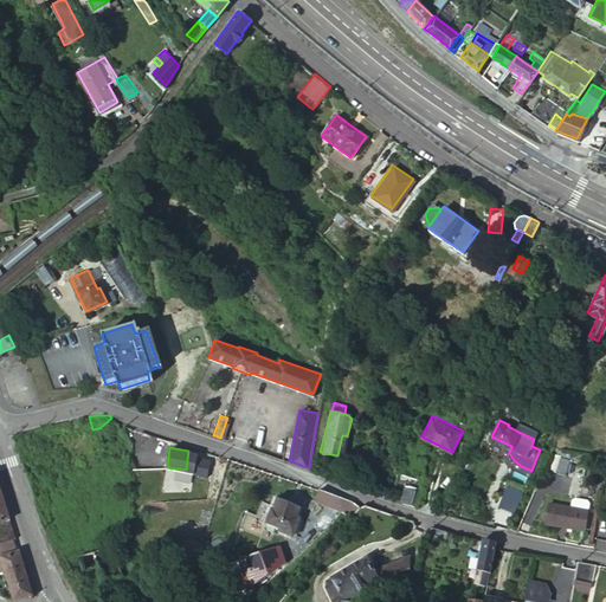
[(563,457),(556,454),(550,468),(558,472),(563,457)]
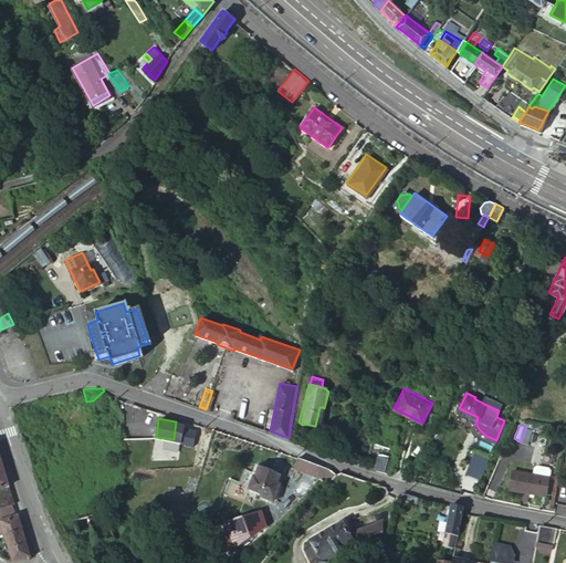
[(526,427),(521,441),(530,445),(535,431),(526,427)]
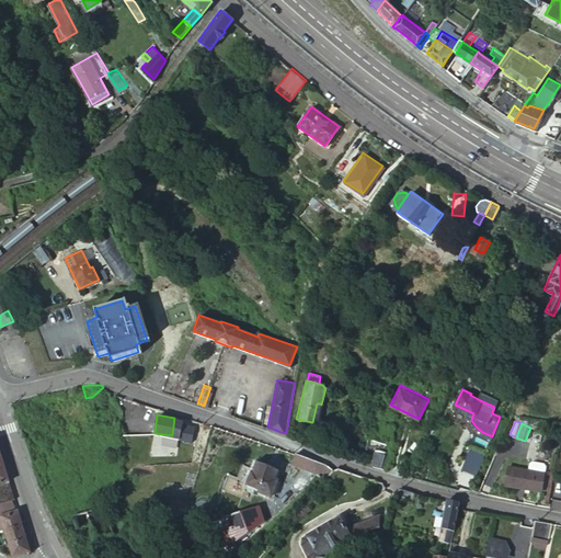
[(484,443),(476,440),(472,450),(480,453),(484,443)]
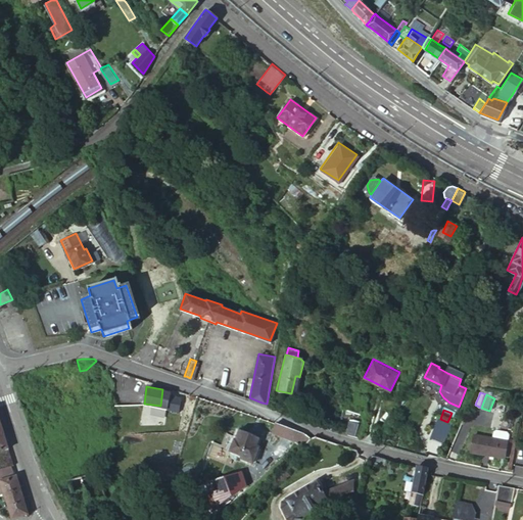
[(363,432),(366,424),(347,419),(344,430),(345,432),(359,436),(363,432)]
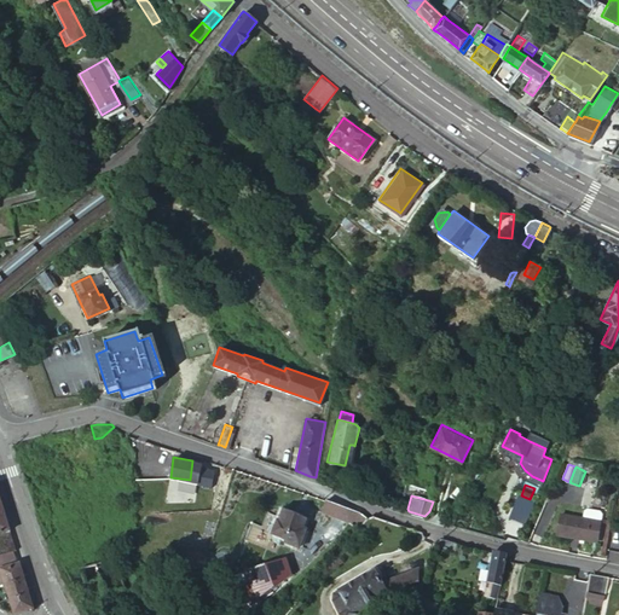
[(347,520),(359,511),(358,510),(347,506),(337,503),(325,498),(322,510),(347,520)]
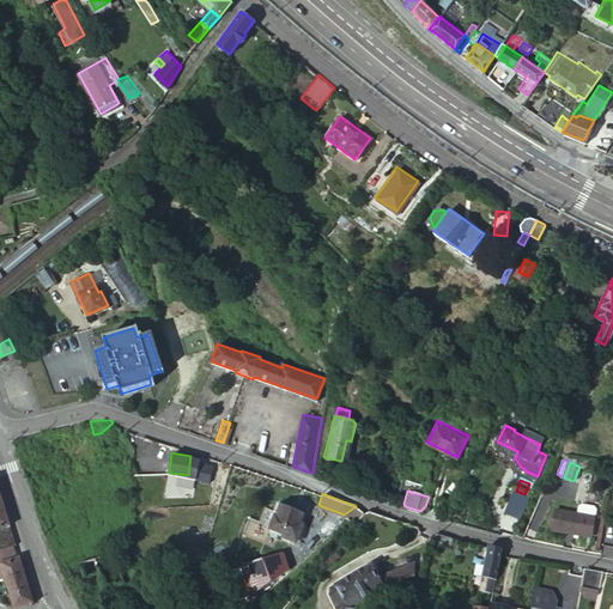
[(517,513),(525,498),(515,494),(509,510),(517,513)]
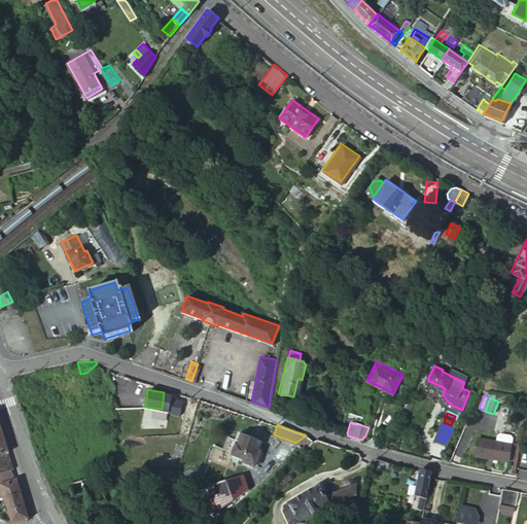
[(240,432),(237,440),(233,453),(244,457),(243,460),(254,464),(260,448),(258,448),(260,440),(240,432)]
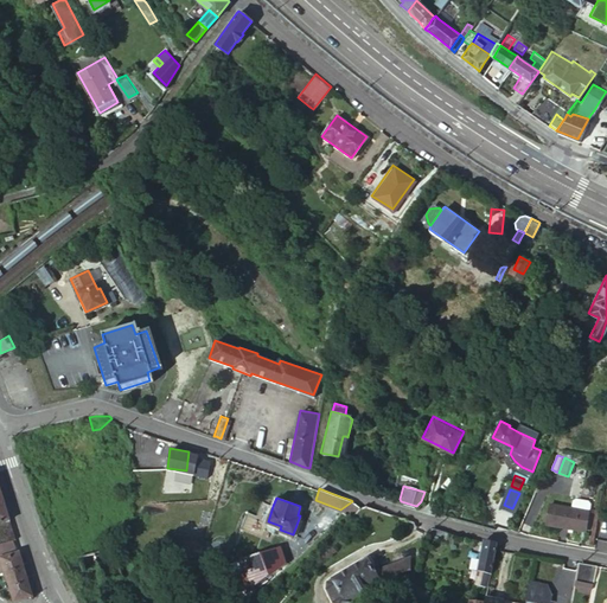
[(261,519),(268,521),(273,506),(267,504),(261,519)]
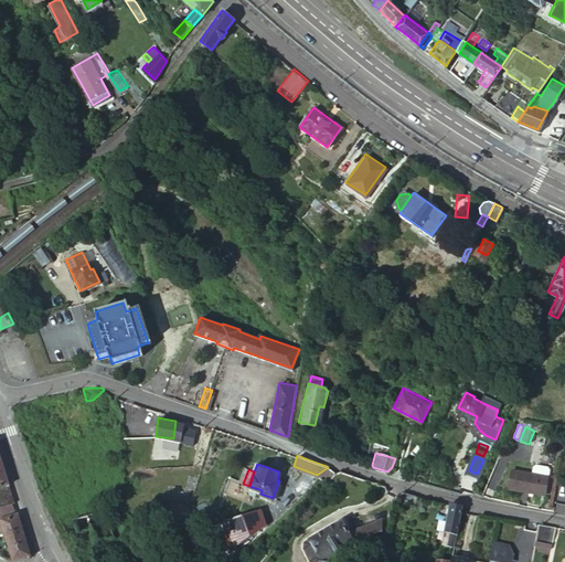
[(547,494),(551,476),(534,473),(513,469),(511,487),(547,494)]
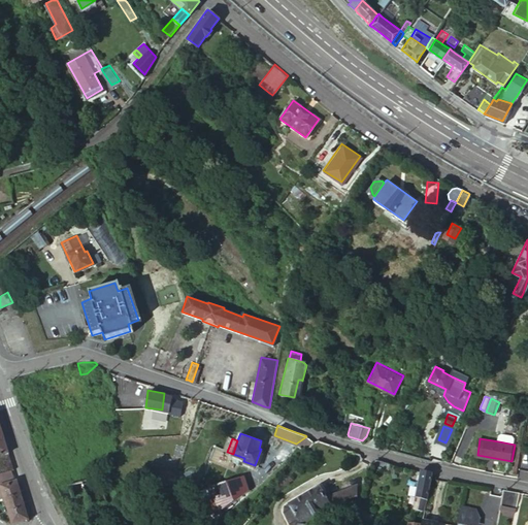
[(0,471),(2,471),(12,468),(10,461),(7,451),(0,453),(0,471)]
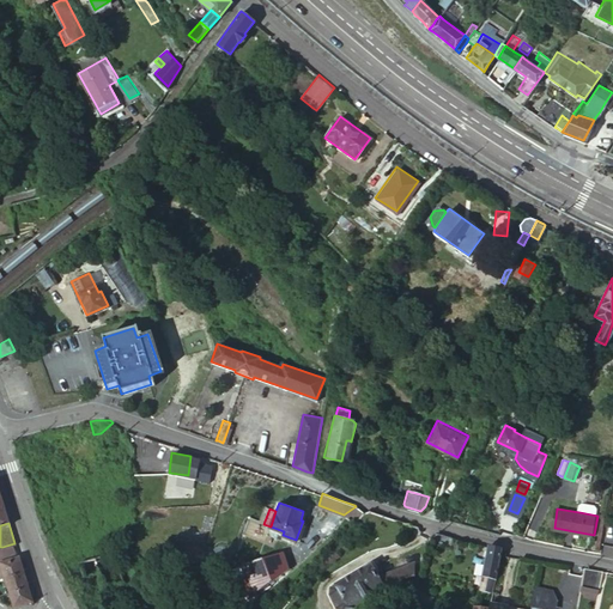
[(449,544),(453,535),(445,533),(437,530),(432,536),(431,539),(449,544)]
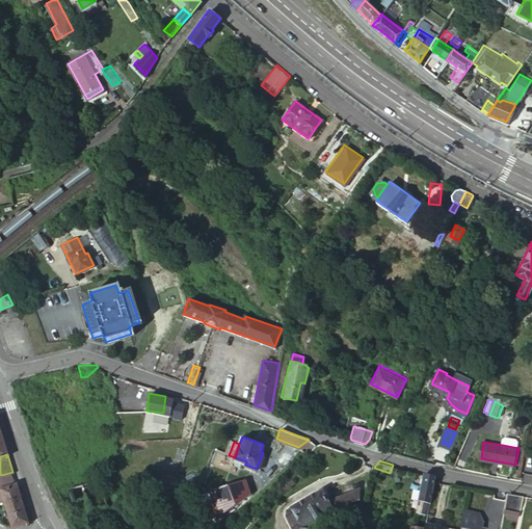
[(430,501),(435,479),(436,475),(424,472),(419,498),(420,498),(430,501)]
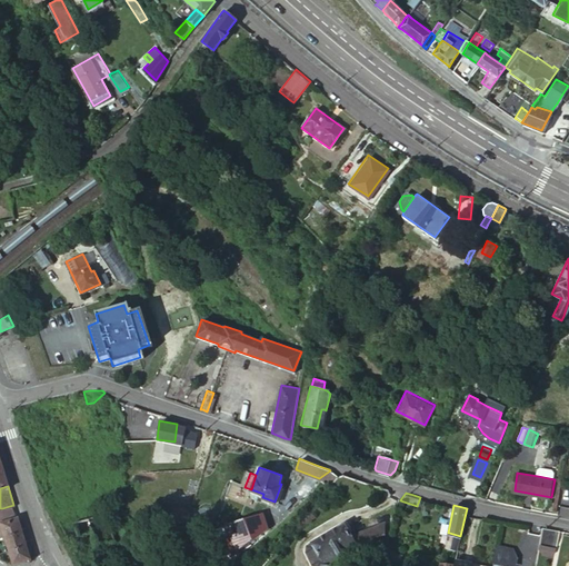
[(11,533),(21,530),(19,523),(18,517),(0,522),(0,524),(3,536),(6,535),(11,533)]
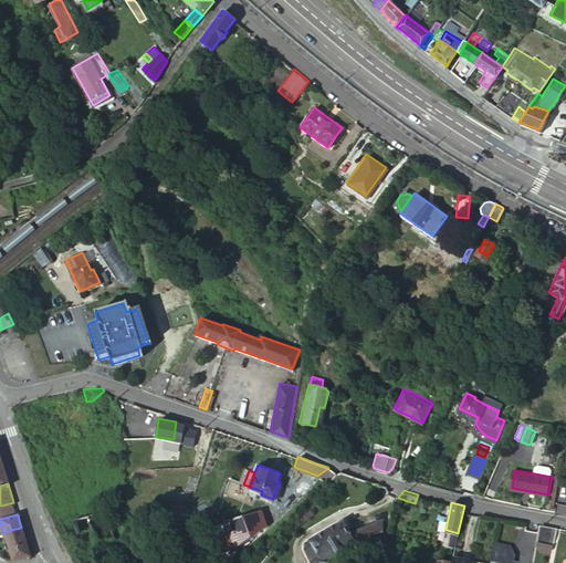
[(92,528),(87,514),(74,519),(79,532),(92,528)]
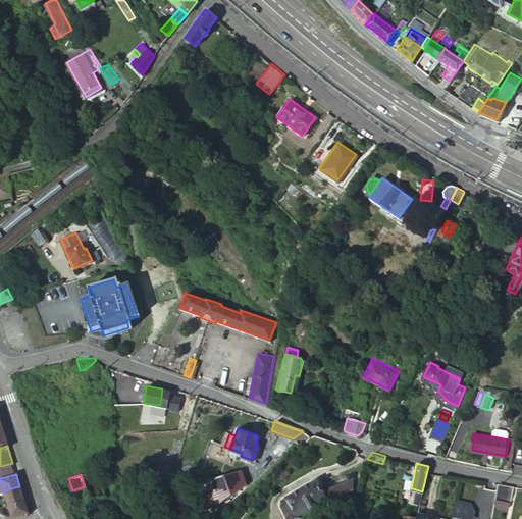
[(300,487),(311,508),(315,506),(326,499),(321,490),(315,479),(300,487)]
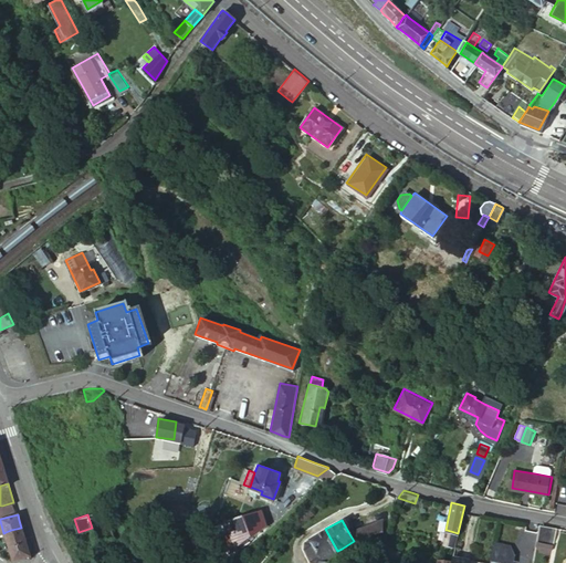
[(384,531),(383,521),(348,532),(354,541),(384,531)]
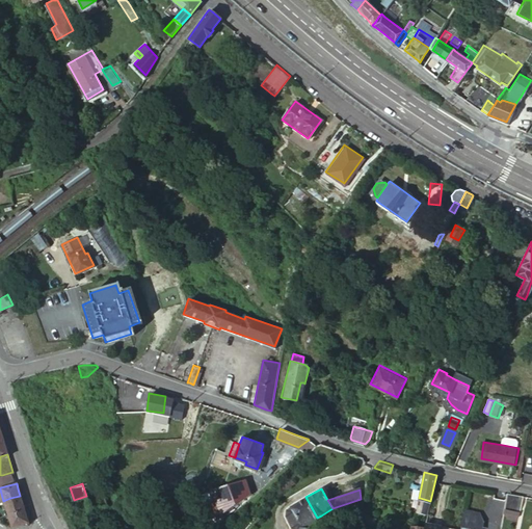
[(522,511),(525,495),(512,493),(509,493),(506,508),(522,511)]
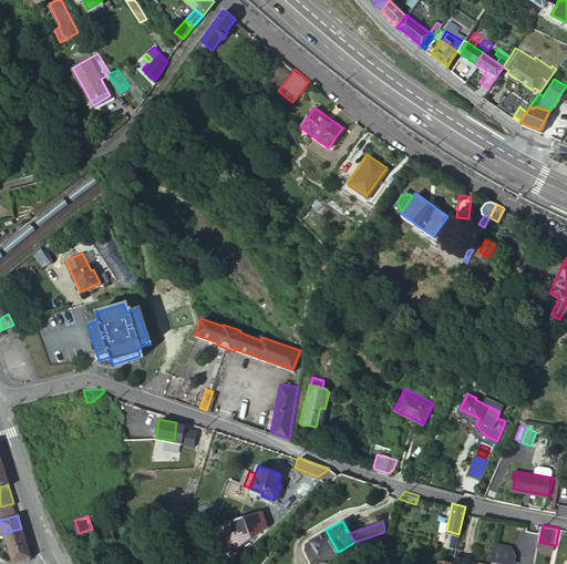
[(23,535),(21,529),(11,531),(6,533),(3,534),(4,537),(8,547),(14,545),(26,542),(23,535)]
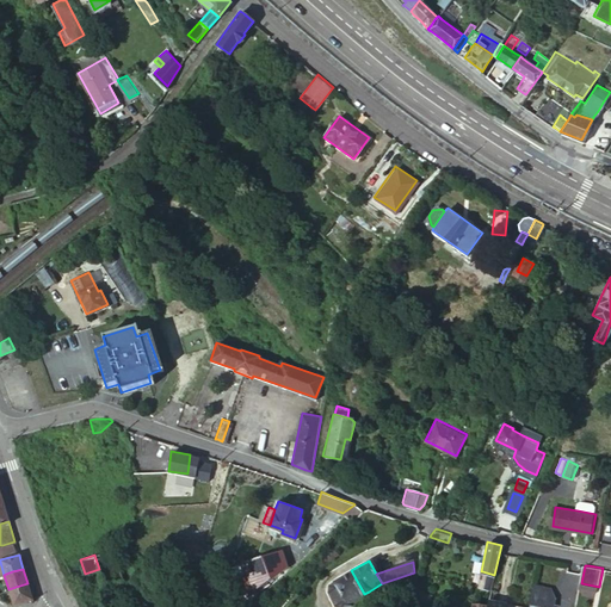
[(334,581),(335,584),(339,590),(346,604),(364,594),(351,570),(334,581)]
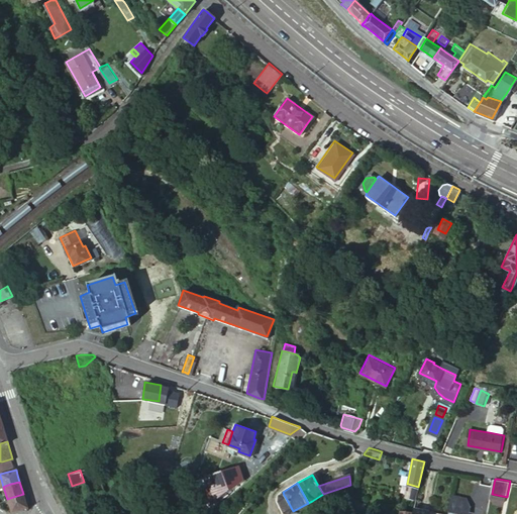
[(418,487),(408,484),(407,491),(417,493),(418,487)]
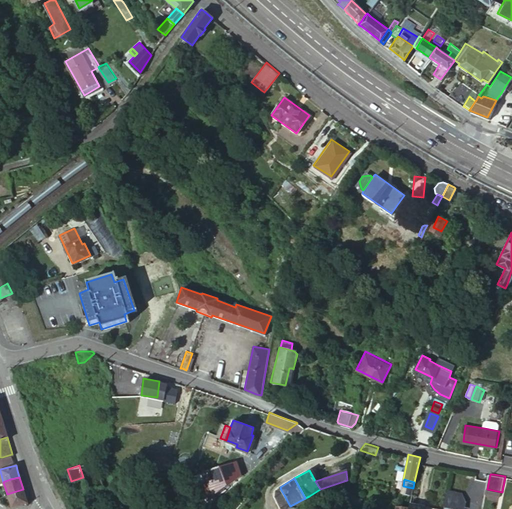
[(25,496),(23,489),(13,492),(7,494),(7,495),(11,508),(27,503),(25,496)]
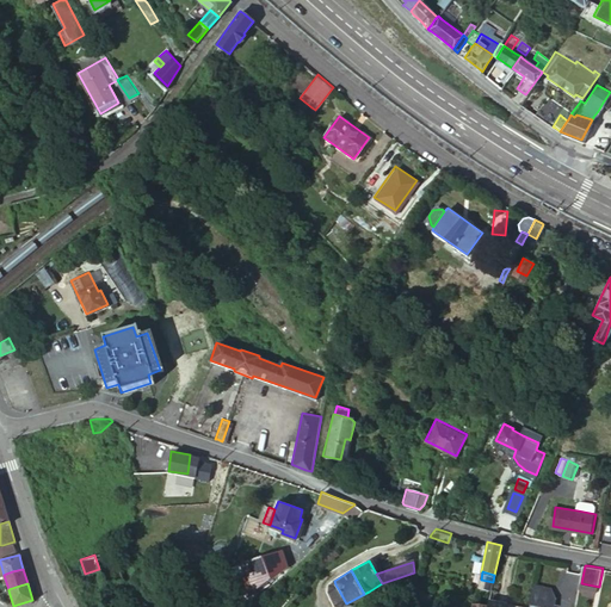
[(339,590),(335,584),(329,587),(334,594),(339,590)]
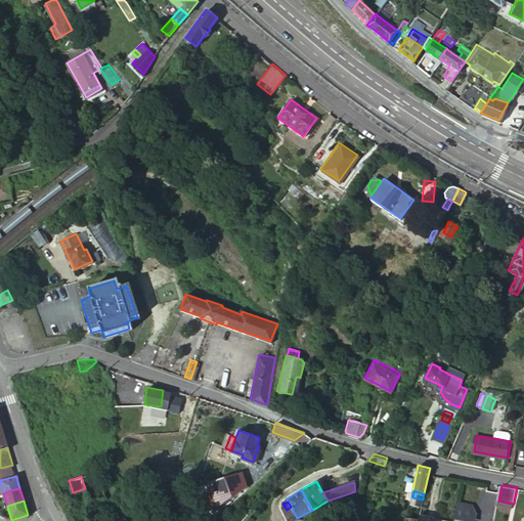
[(455,510),(454,516),(452,520),(475,520),(476,520),(470,519),(473,506),(456,503),(455,510)]
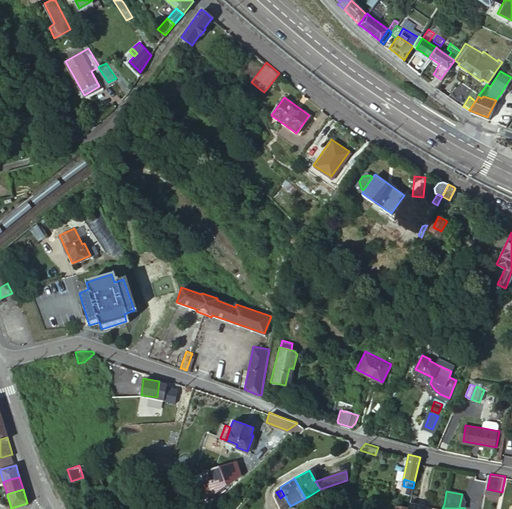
[(360,497),(345,493),(343,500),(358,504),(360,497)]
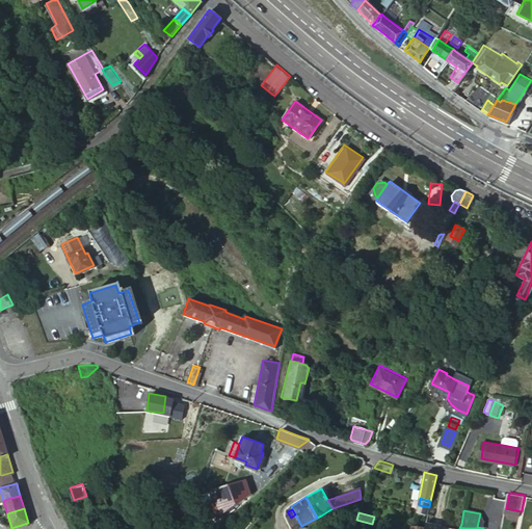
[(290,519),(295,528),(296,528),(301,526),(295,514),(291,518),(290,519)]
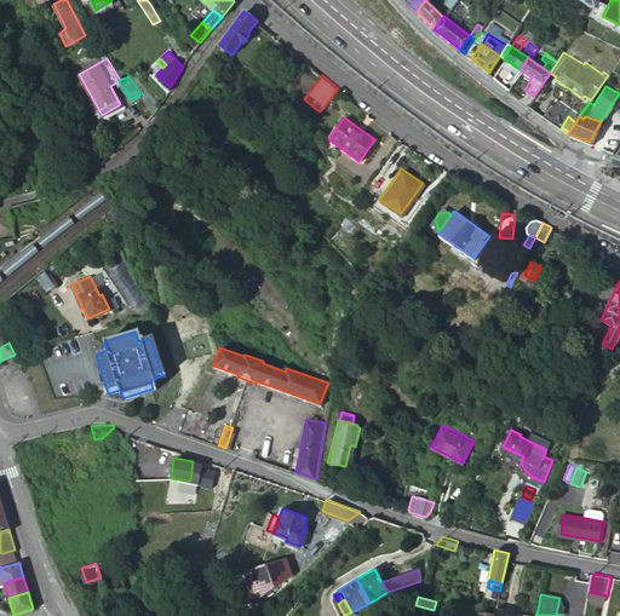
[(535,615),(538,610),(516,605),(516,610),(515,615),(514,615),(535,615)]
